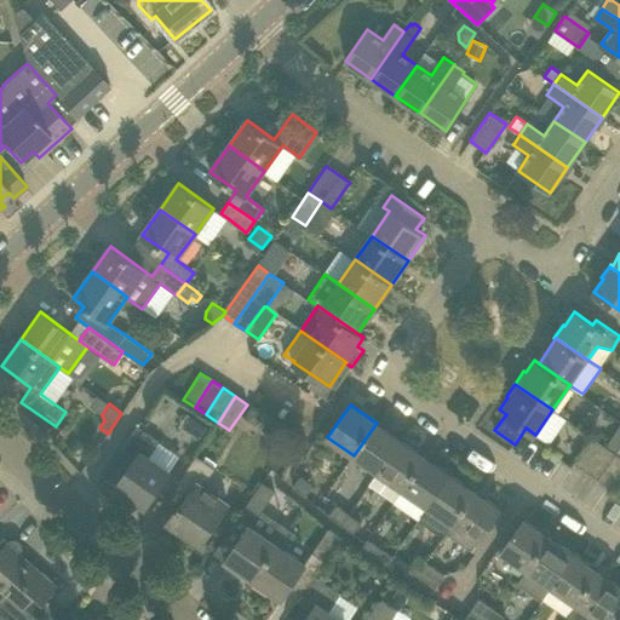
[(244,417),(257,425),(263,415),(250,407),(244,417)]
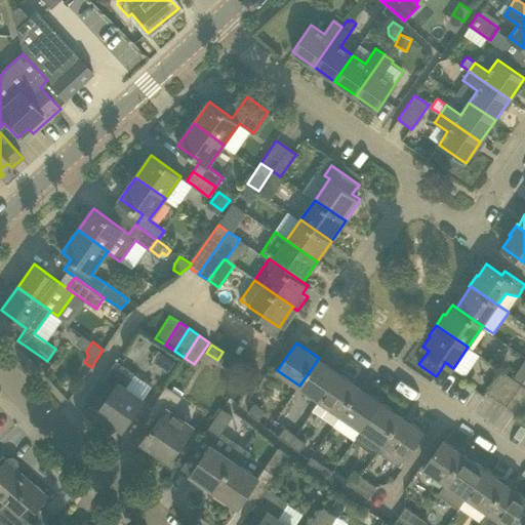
[(339,372),(319,358),(299,386),(320,400),(339,372)]
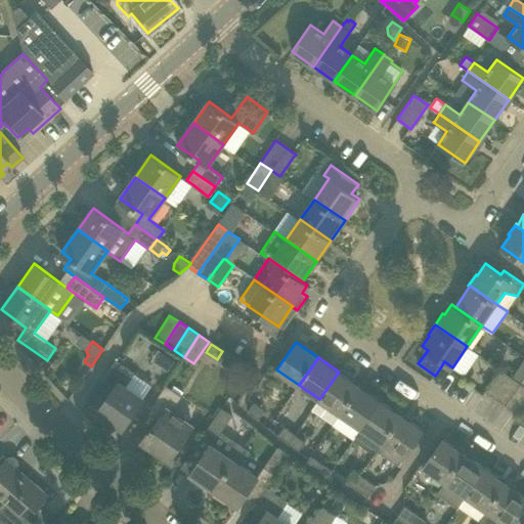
[(117,359),(102,380),(114,388),(98,410),(123,428),(153,385),(117,359)]
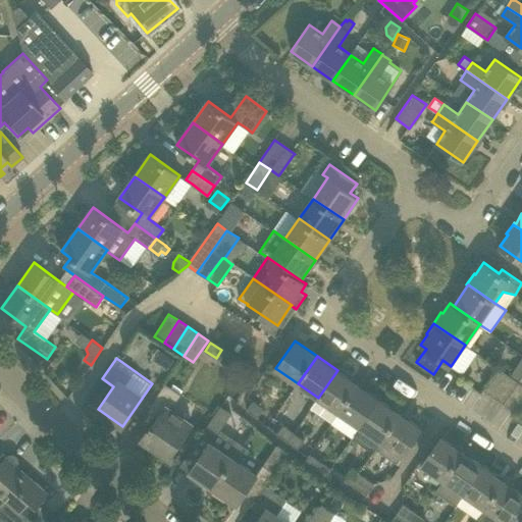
[(521,358),(511,376),(509,375),(493,397),(504,404),(519,381),(521,376),(521,358)]
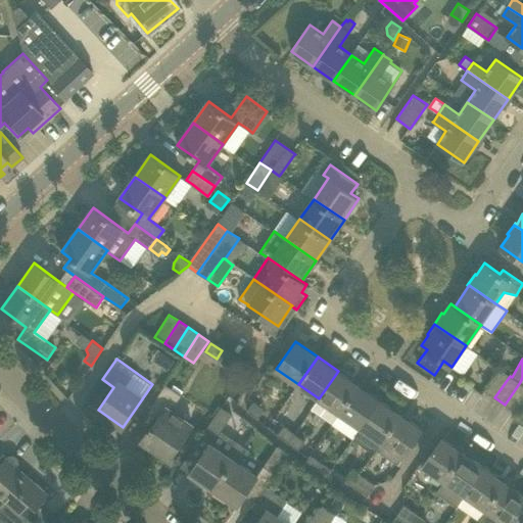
[(494,397),(510,376),(500,369),(485,390),(494,397)]
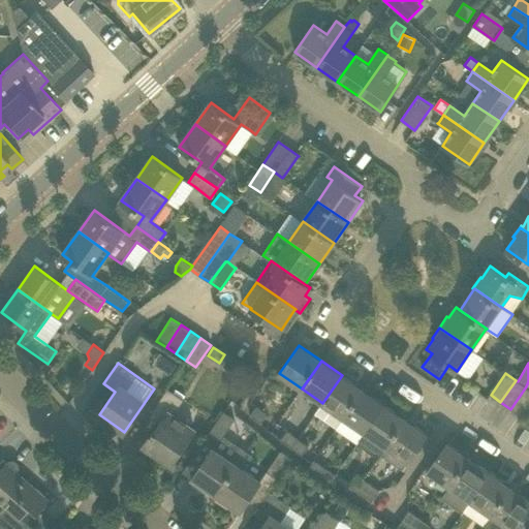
[(337,428),(343,418),(344,418),(364,390),(342,375),(322,403),(315,413),(337,428)]
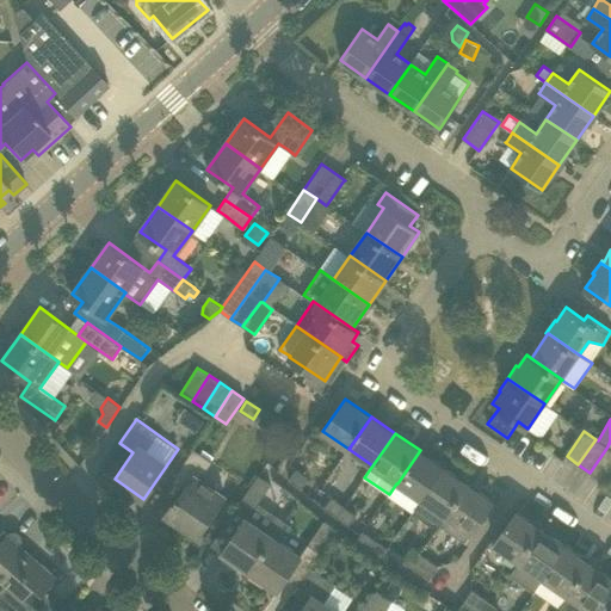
[(590,473),(600,480),(610,466),(610,449),(608,446),(590,473)]
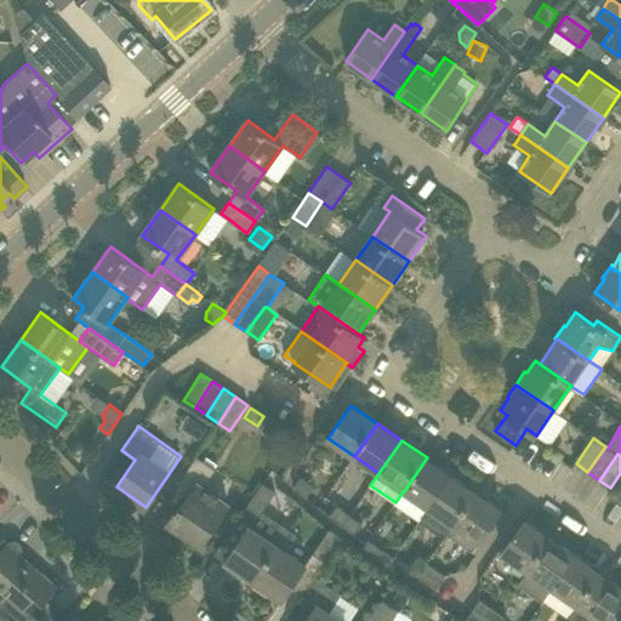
[(169,523),(200,545),(228,506),(203,488),(215,468),(197,456),(176,486),(188,495),(169,523)]
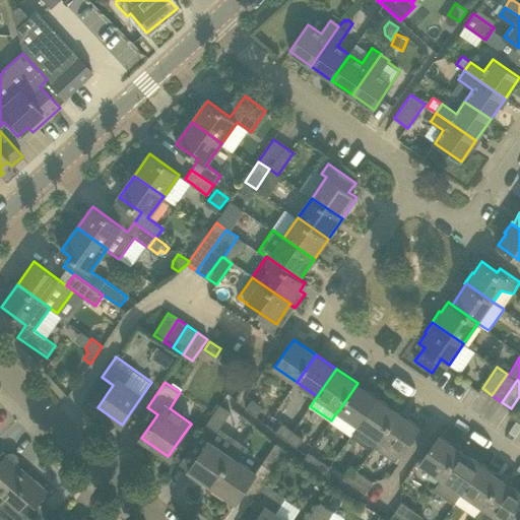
[(378,398),(358,383),(338,411),(359,426),(378,398)]
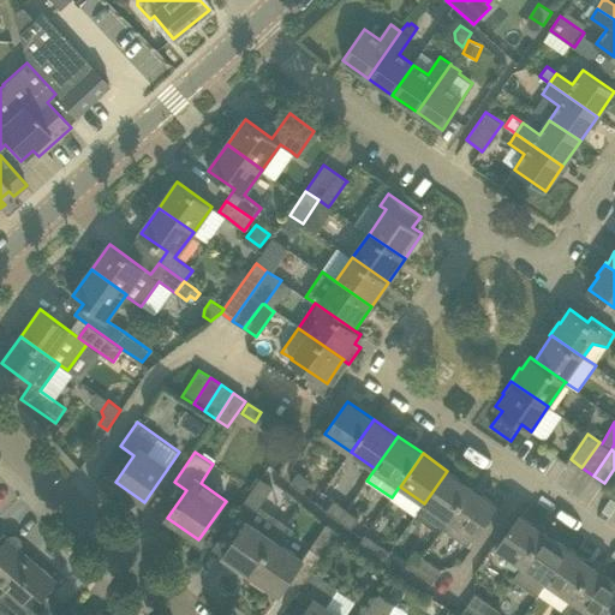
[(443,529),(472,488),(447,471),(424,503),(417,513),(421,514),(424,521),(427,524),(429,525),(435,527),(442,527),(443,529)]
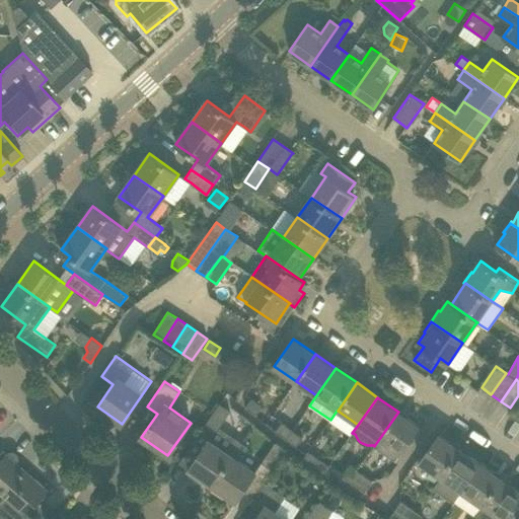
[(256,416),(263,405),(252,398),(246,408),(256,416)]
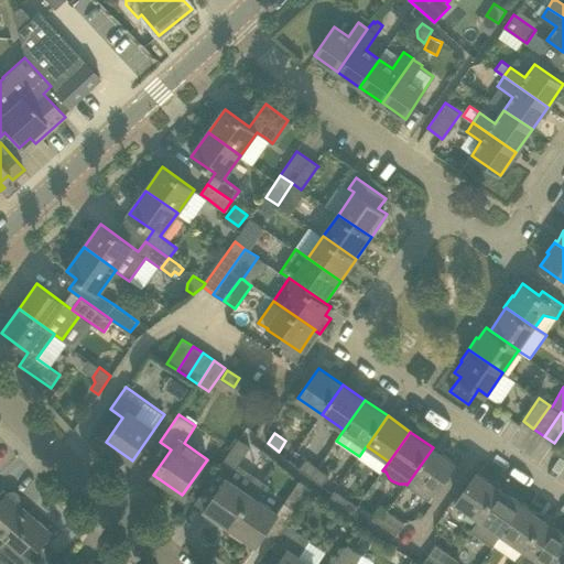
[(246,490),(228,478),(236,468),(250,446),(239,438),(224,461),(196,502),(206,509),(205,510),(230,528),(257,488),(264,494),(270,486),(255,476),(246,490)]
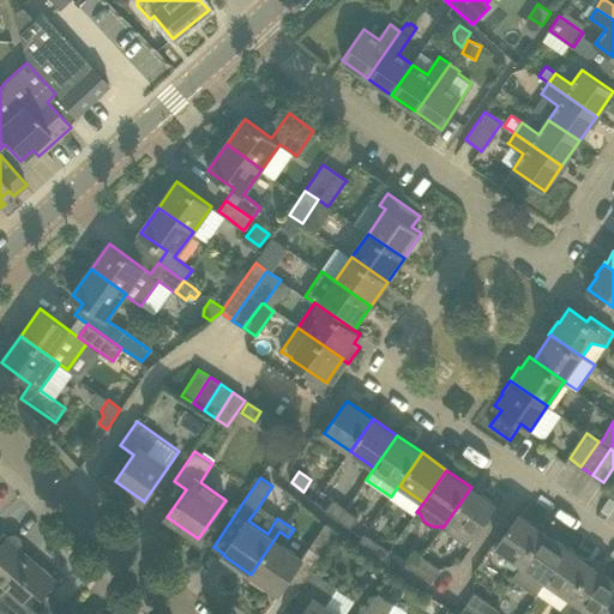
[(471,547),(489,523),(485,521),(495,504),(471,487),(443,528),(468,545),(471,547)]
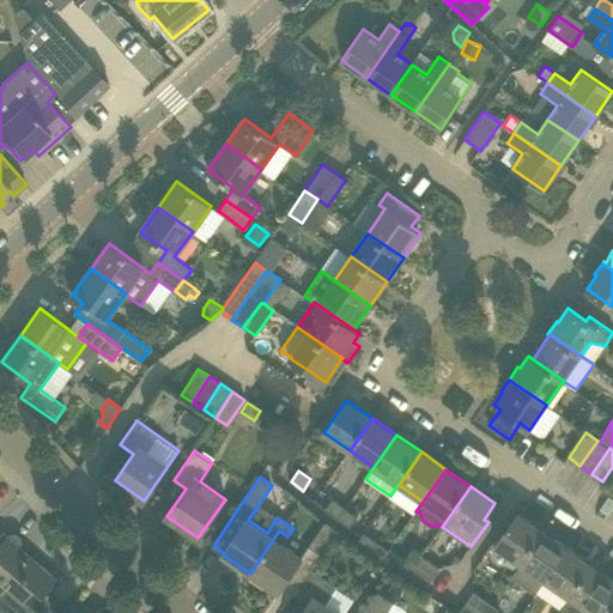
[(326,509),(338,517),(345,508),(333,499),(326,509)]
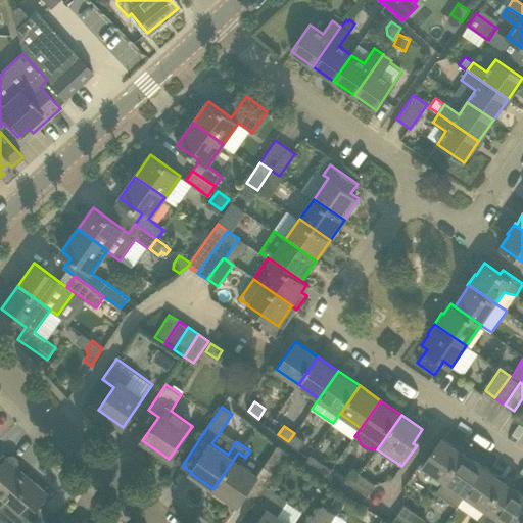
[(305,441),(294,433),(288,441),(298,450),(305,441)]
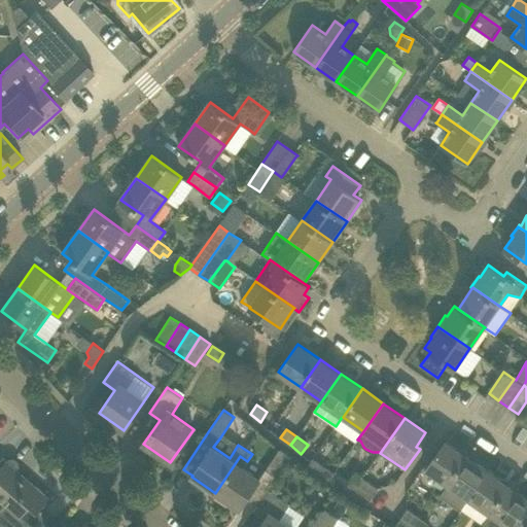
[(467,456),(446,442),(426,469),(448,485),(467,456)]
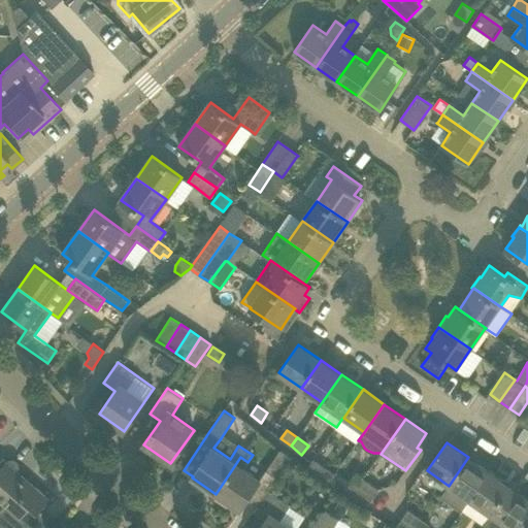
[(277,477),(292,457),(281,450),(266,470),(277,477)]
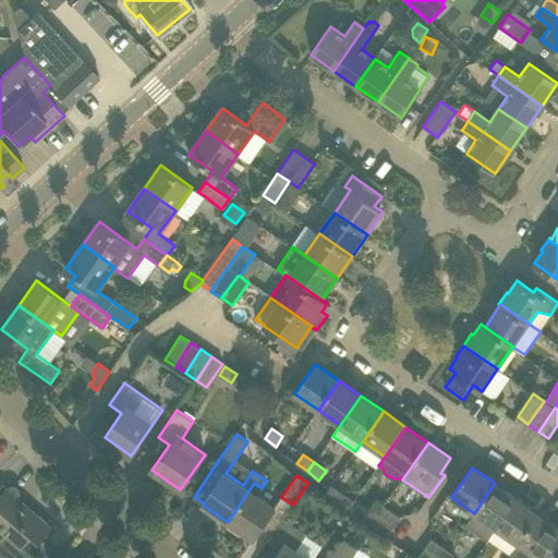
[(265,522),(275,507),(257,495),(262,488),(254,483),(228,522),(253,540),(265,522)]
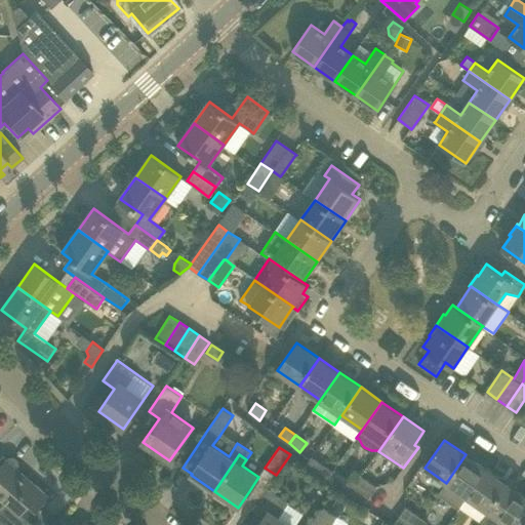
[(487,470),(466,454),(446,483),(439,493),(460,508),(468,497),(487,470)]
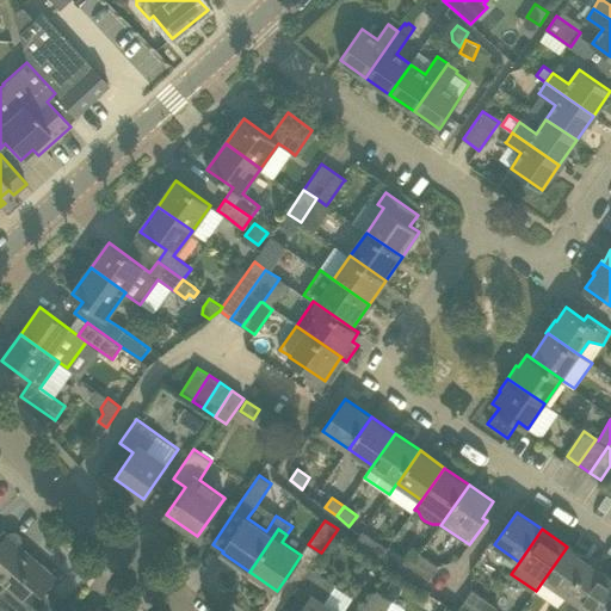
[(0,590),(2,592),(10,585),(34,606),(36,608),(38,608),(41,606),(44,605),(45,603),(47,600),(47,599),(47,596),(45,592),(57,578),(2,530),(0,534),(0,590)]
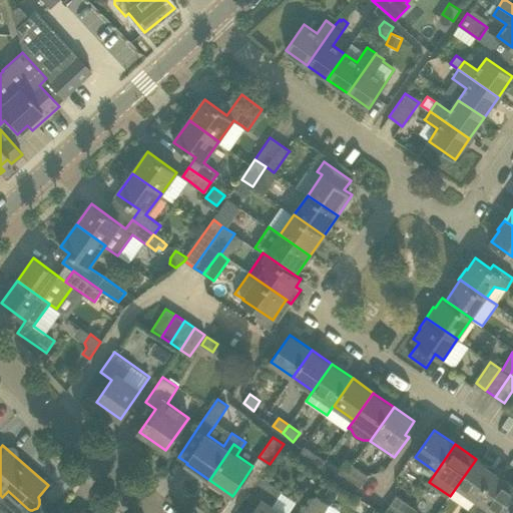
[(325,461),(305,446),(300,454),(320,468),(325,461)]
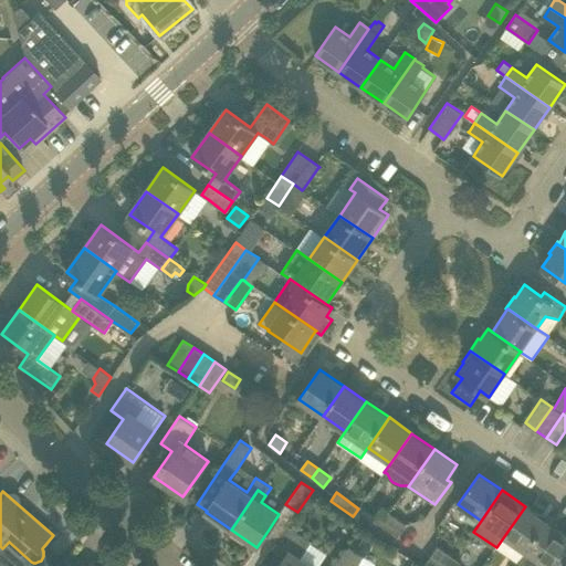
[(504,536),(526,552),(547,522),(525,506),(504,536)]
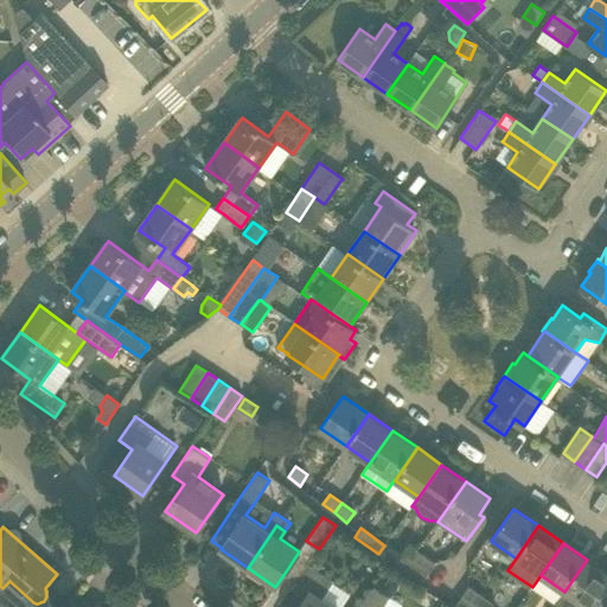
[(410,545),(403,556),(428,574),(436,563),(410,545)]
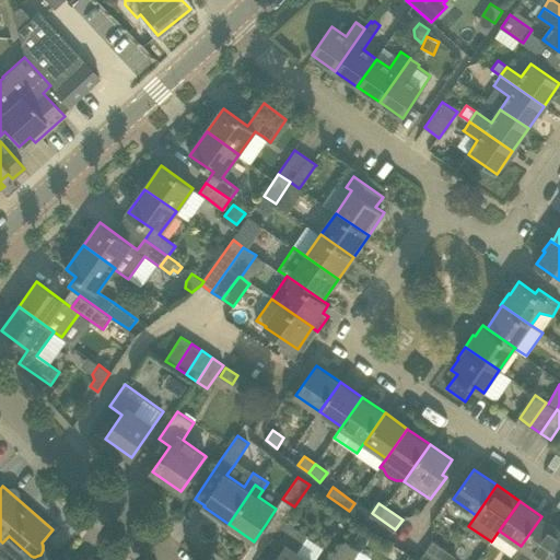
[(395,529),(372,513),(364,524),(387,540),(395,529)]
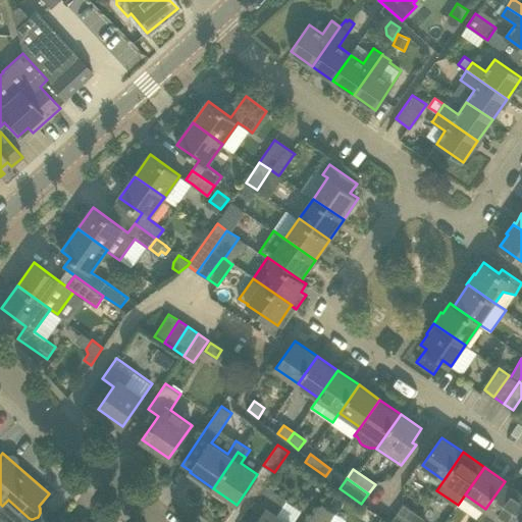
[(516,511),(521,502),(521,492),(505,481),(485,509),(478,519),(478,520),(481,521),(512,521),(519,513),(516,511)]
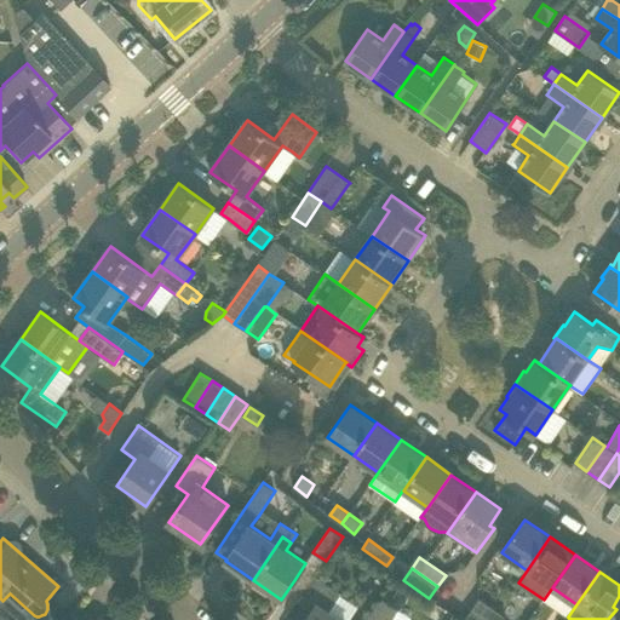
[(305,619),(340,619),(328,612),(340,593),(315,577),(306,589),(298,601),(313,610),(305,619)]
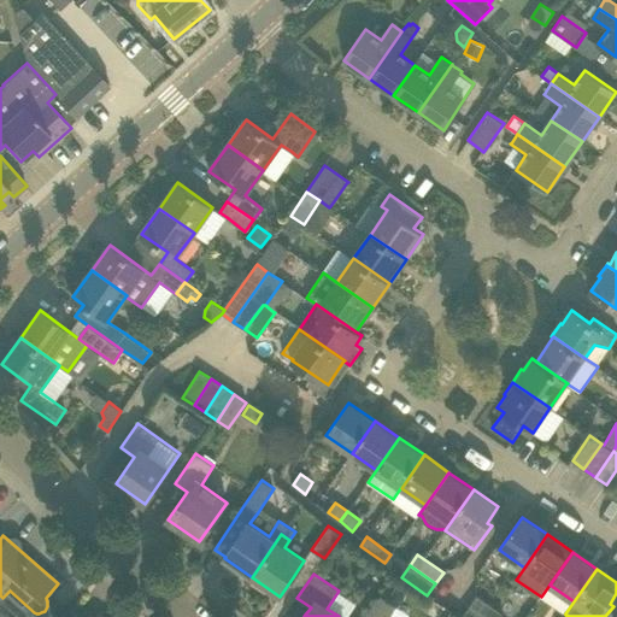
[(500,616),(504,613),(477,595),(469,607),(482,616),(500,616)]
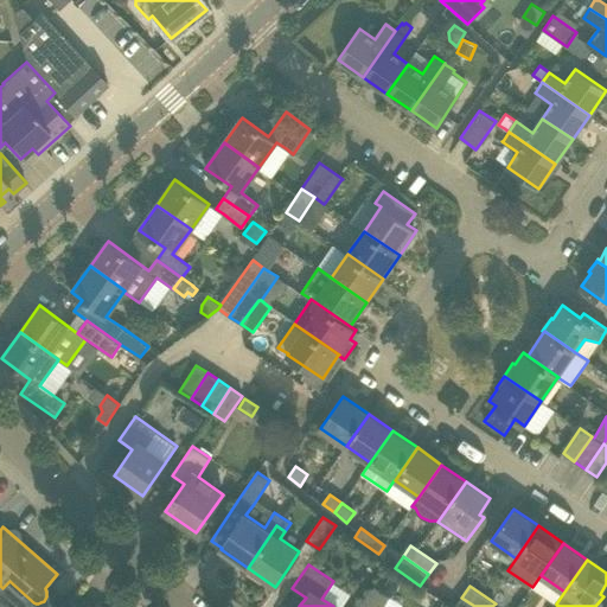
[(382,606),(390,598),(375,587),(359,606),(382,606)]
